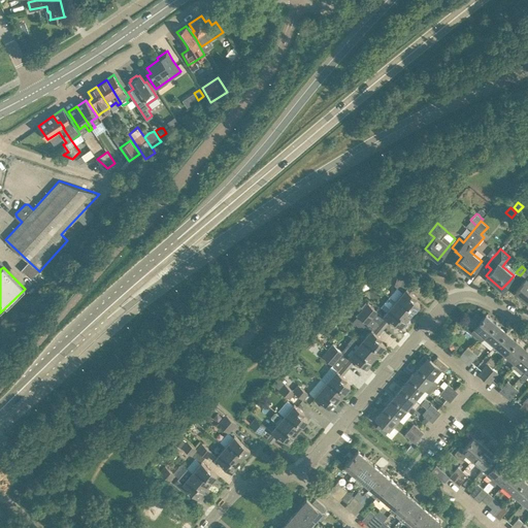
[(527,269),(526,268),(525,269),(522,273),(526,278),(516,291),(527,301),(527,269)]
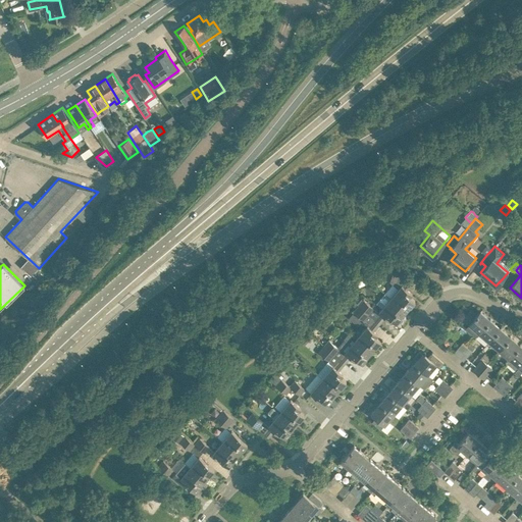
[(399,274),(386,269),(383,277),(396,281),(399,274)]
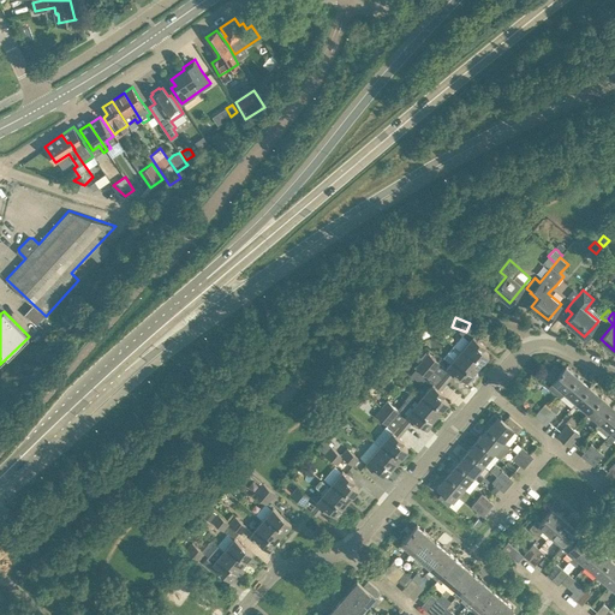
[(404,344),(405,344),(411,350),(416,345),(413,341),(417,338),(413,334),(404,344)]
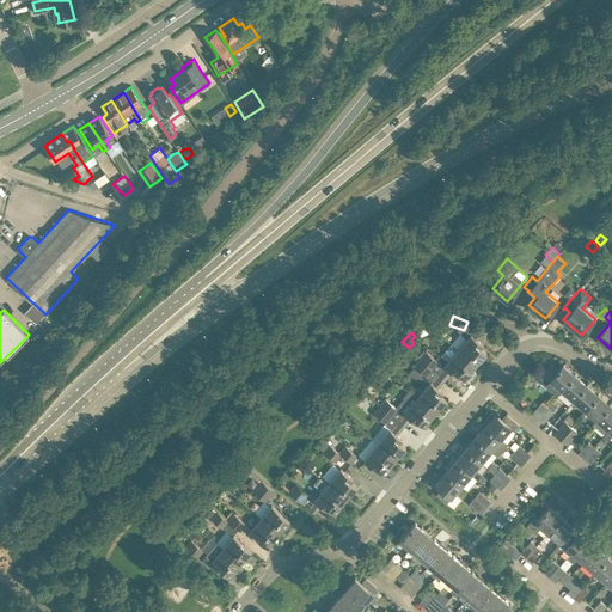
[(458,348),(476,363),(487,352),(481,347),(483,344),(471,334),(458,348)]
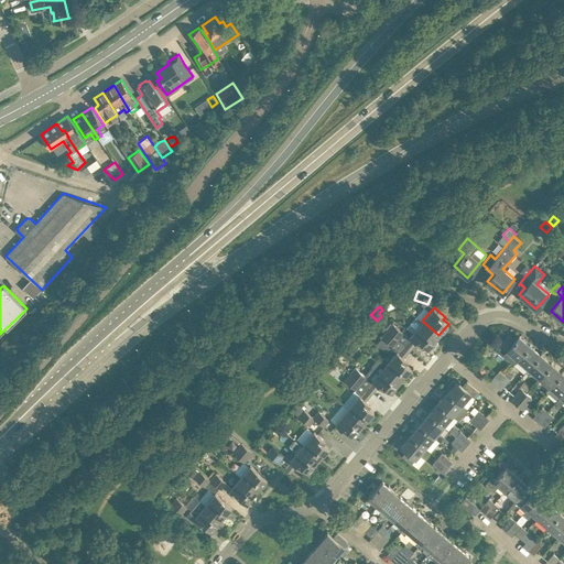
[(438,335),(422,321),(416,316),(407,327),(413,332),(410,336),(421,345),(423,343),(429,347),(438,335)]
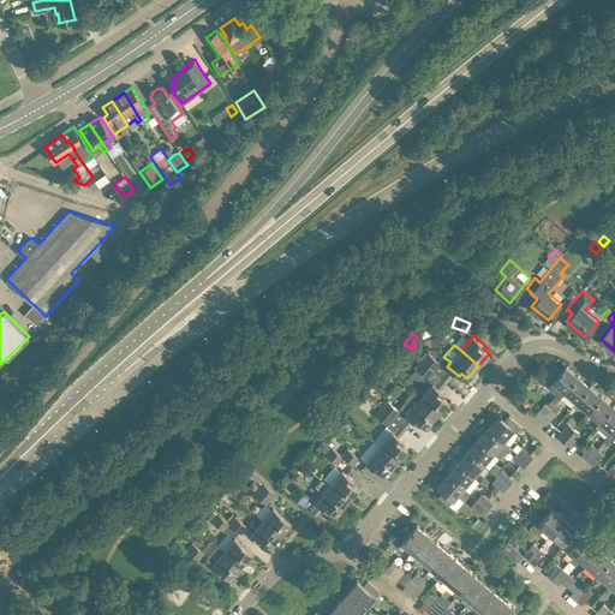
[(423,359),(436,370),(442,363),(430,352),(423,359)]
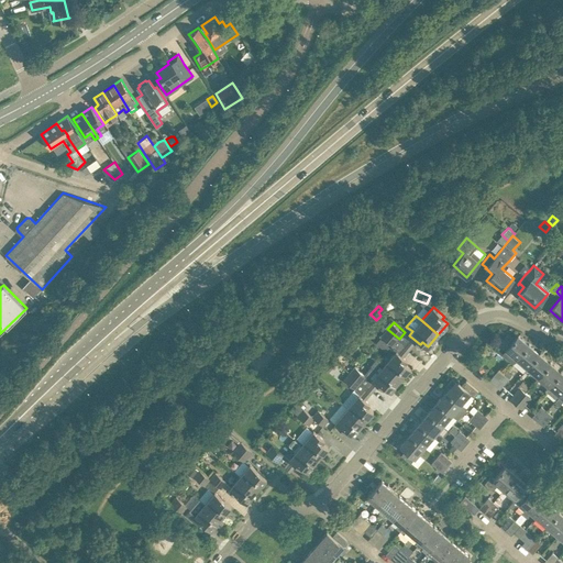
[(394,345),(399,339),(387,329),(382,335),(394,345)]
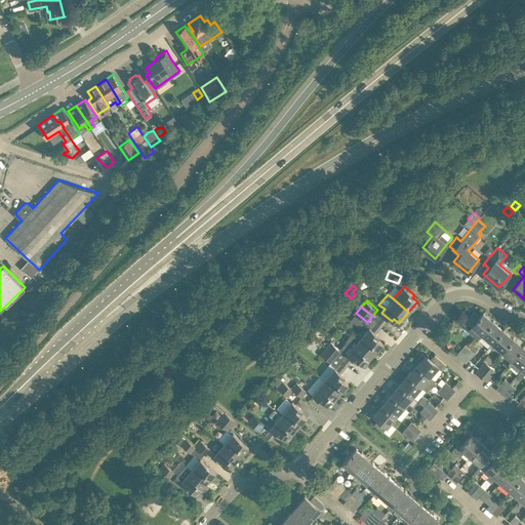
[(479,317),(473,312),(466,321),(472,325),(472,326),(482,334),(493,321),(483,312),(479,317)]
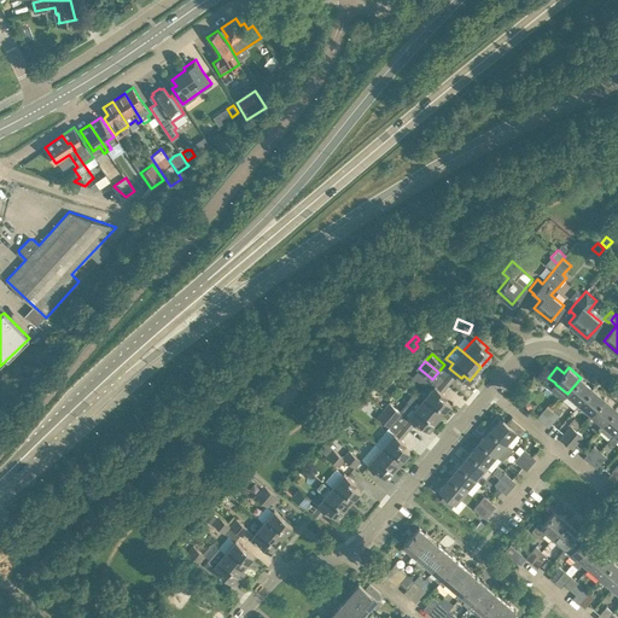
[(578,403),(593,388),(581,378),(567,394),(578,403)]
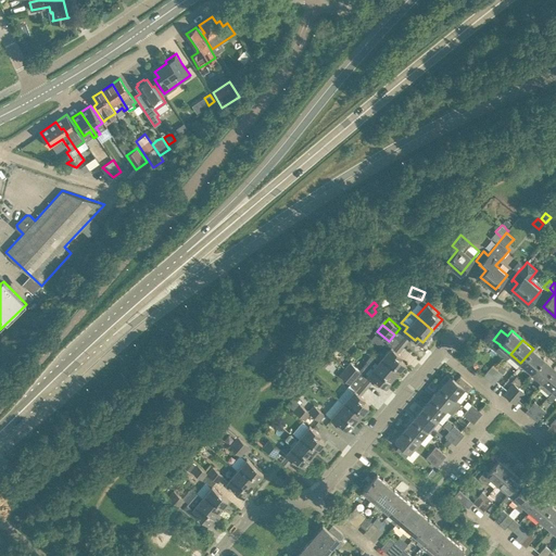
[(402,355),(394,349),(392,346),(384,355),(383,353),(381,353),(380,354),(379,356),(379,357),(381,358),(380,361),(395,374),(405,363),(400,357),(402,355)]
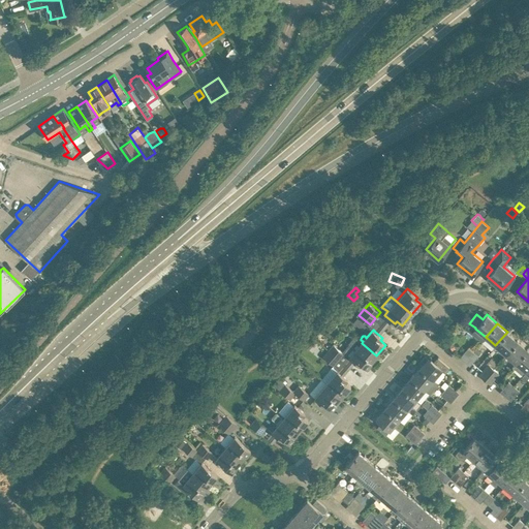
[(505,354),(518,340),(507,332),(495,345),(505,354)]
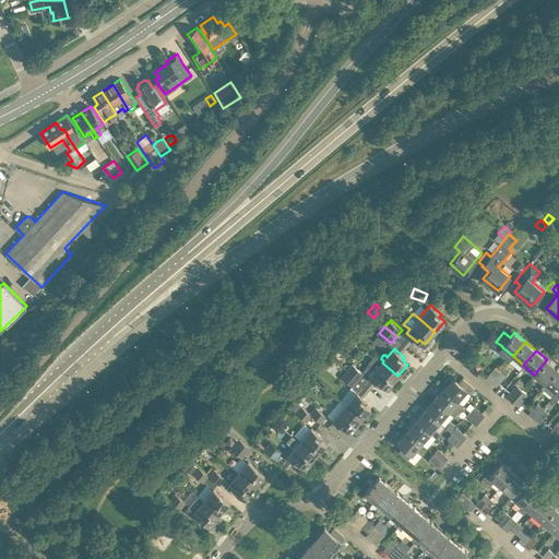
[(397,376),(382,363),(373,356),(368,363),(369,363),(361,371),(353,363),(346,369),(369,389),(376,381),(380,385),(382,383),(388,388),(397,376)]
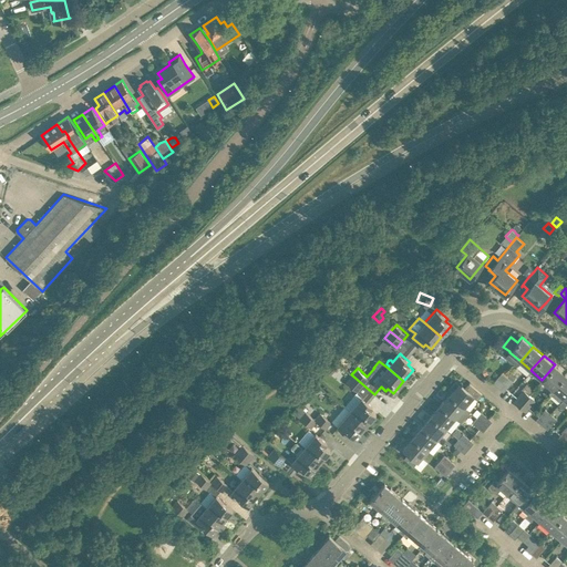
[(553,389),(565,374),(555,364),(542,380),(538,384),(543,388),(546,383),(553,389)]
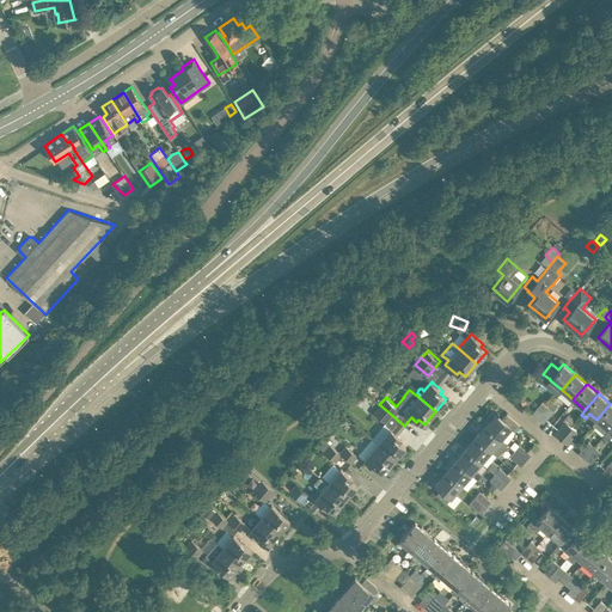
[(538,418),(548,407),(542,402),(532,412),(538,418)]
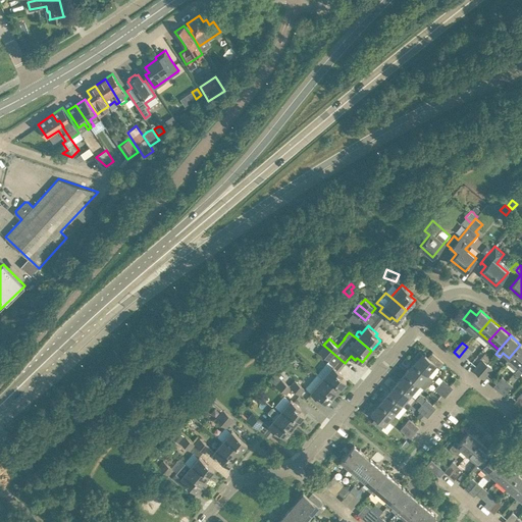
[(336,392),(346,380),(341,376),(343,374),(338,370),(345,363),(323,345),(318,351),(329,360),(328,361),(333,366),(322,379),(336,392)]
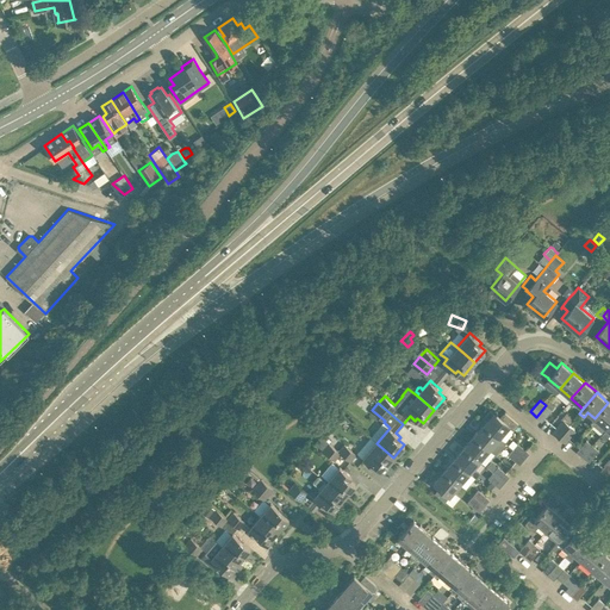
[(542,422),(552,410),(554,406),(549,403),(547,406),(546,405),(536,417),(542,422)]
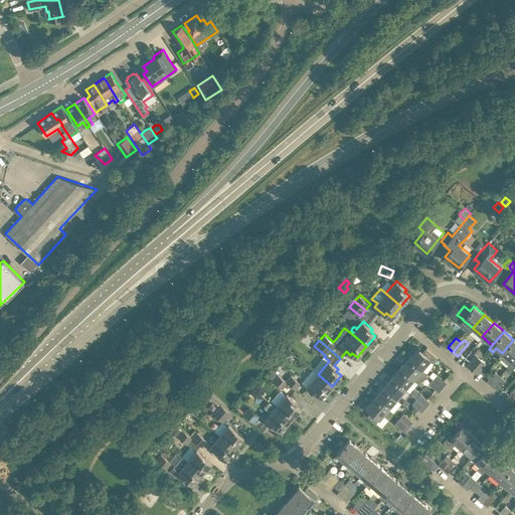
[(508,365),(514,357),(514,340),(513,340),(502,353),(499,356),(503,360),(508,365)]
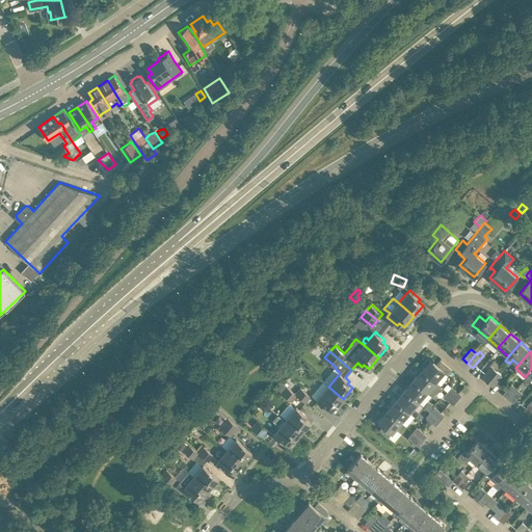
[(448,375),(452,370),(440,358),(436,364),(430,360),(428,357),(423,364),(425,366),(422,369),(436,381),(445,372),(448,375)]
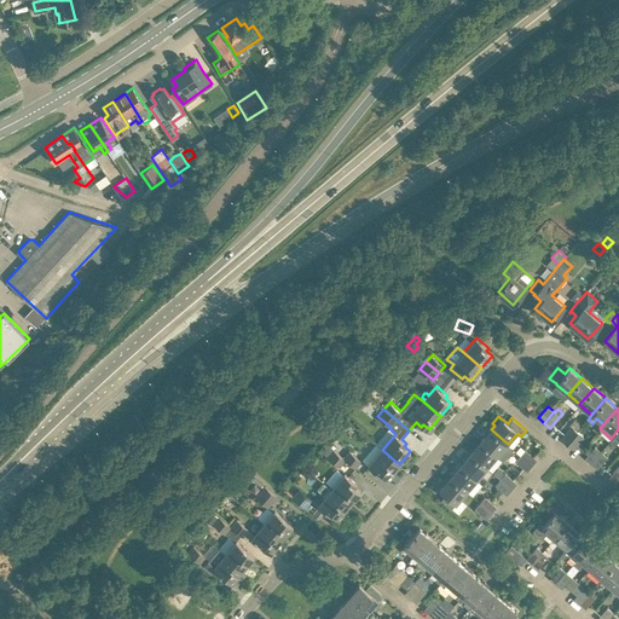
[(567,443),(582,426),(574,418),(570,424),(572,427),(561,438),(567,443)]
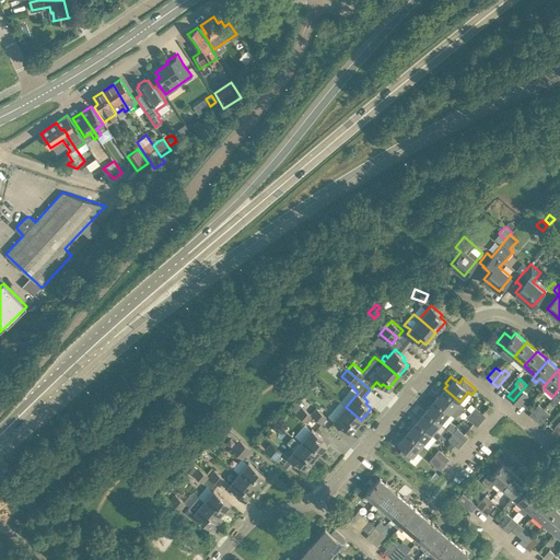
[(518,405),(527,395),(531,392),(531,388),(526,385),(513,400),(518,405)]
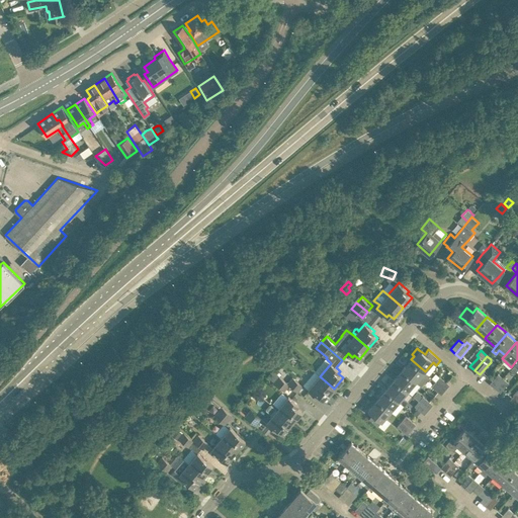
[(428,374),(425,371),(411,359),(402,369),(416,381),(422,386),(430,375),(428,374)]
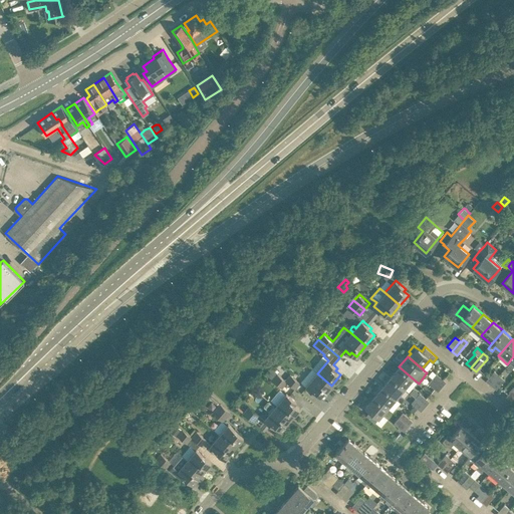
[(405,389),(413,378),(399,366),(391,376),(405,389)]
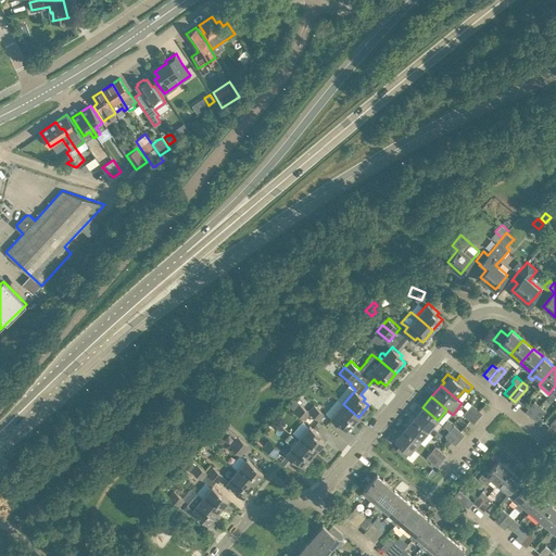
[(312,414),(310,412),(300,404),(294,399),(289,405),(306,420),(312,414)]
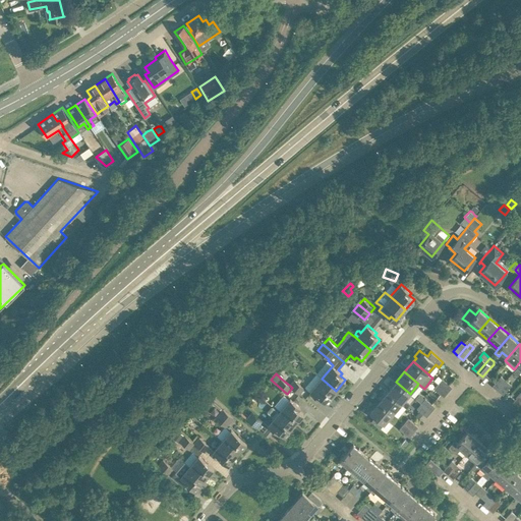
[(498,390),(506,380),(501,375),(493,386),(498,390)]
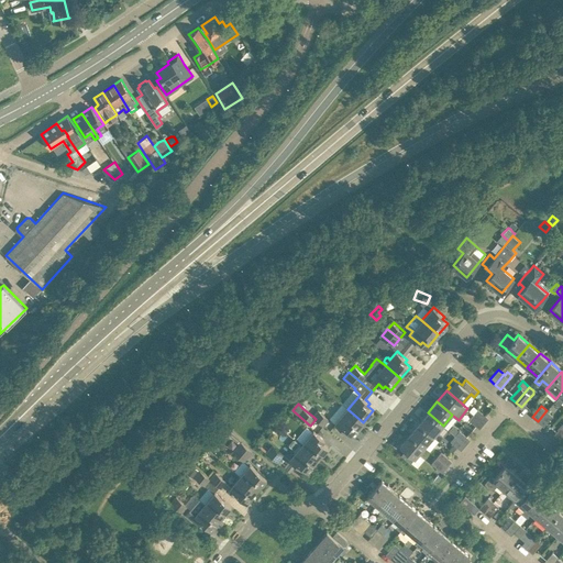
[(348,409),(335,423),(345,432),(348,429),(353,434),(363,422),(348,409)]
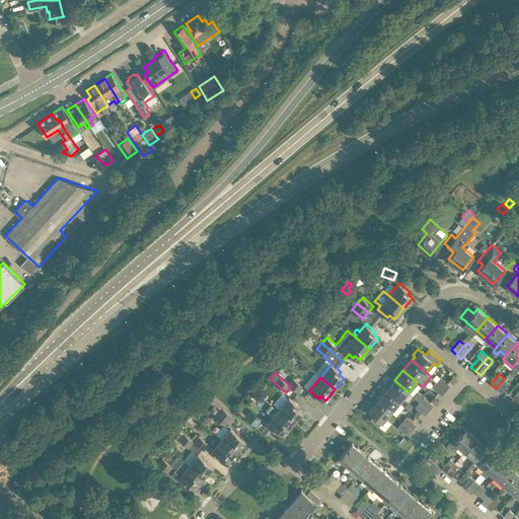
[(450,385),(447,382),(441,377),(436,381),(446,390),(450,385)]
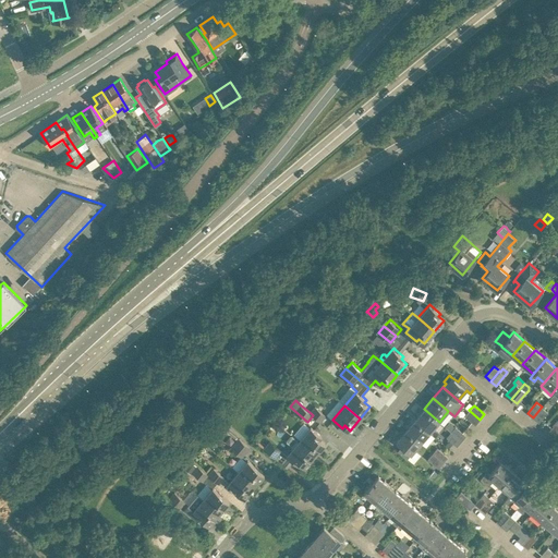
[(311,413),(313,415),(322,422),(327,416),(315,407),(311,413)]
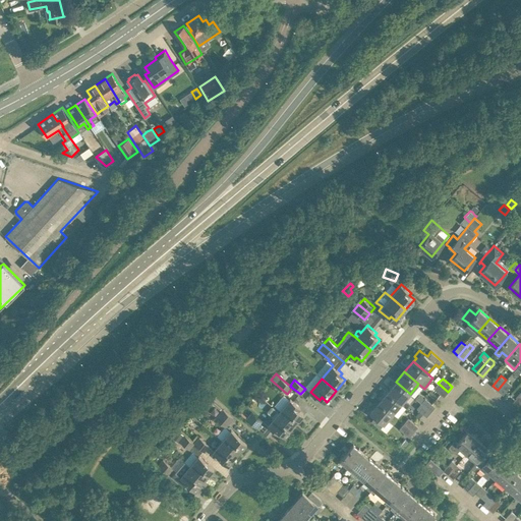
[(503,395),(510,387),(512,385),(506,380),(498,390),(503,395)]
